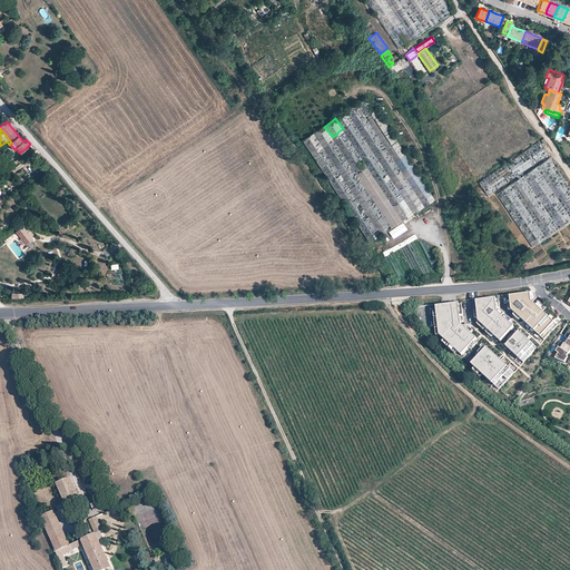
[(406,153),(413,164),(420,159),(413,149),(406,153)]
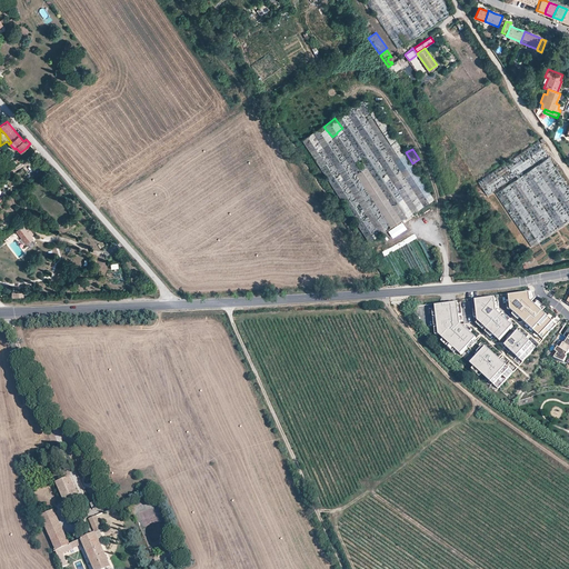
[(409,197),(381,211),(390,227),(402,220),(400,217),(406,215),(433,199),(426,185),(407,195),(409,197)]
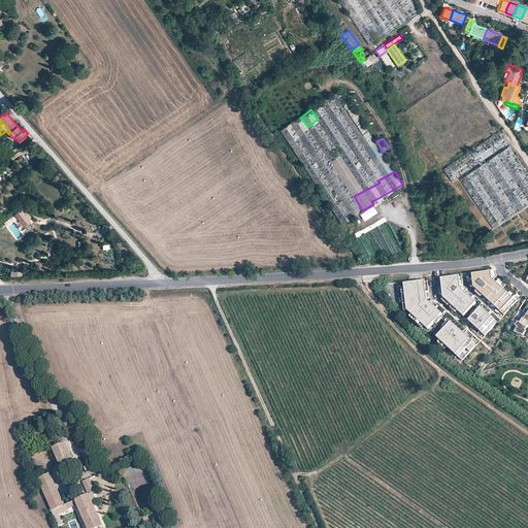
[(373,205),(360,212),(364,220),(377,212),(373,205)]
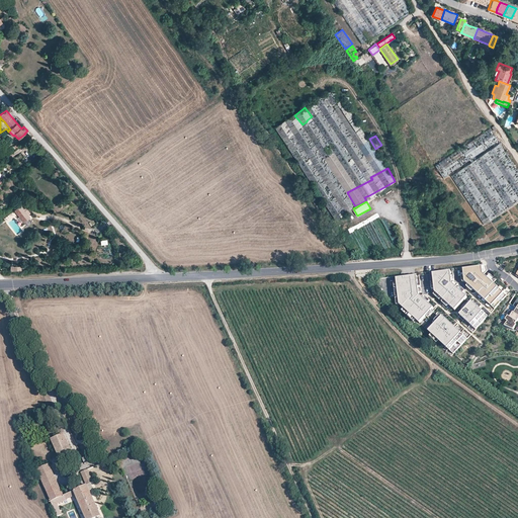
[(20,204),(14,209),(24,222),(30,217),(20,204)]
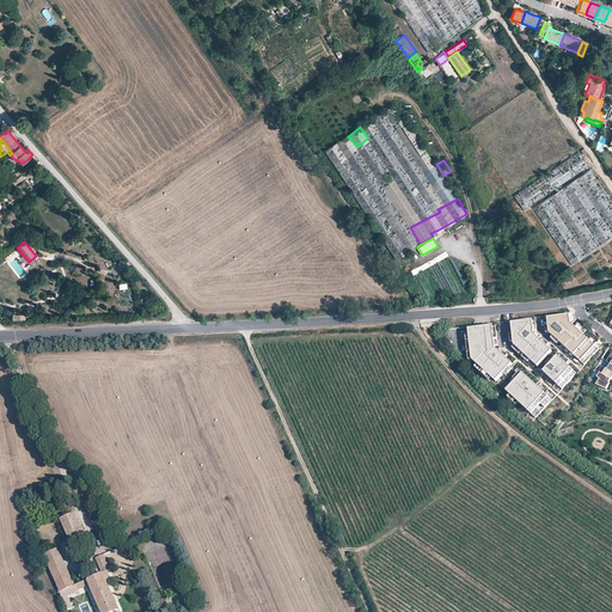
[(567,286),(576,280),(569,270),(560,276),(567,286)]
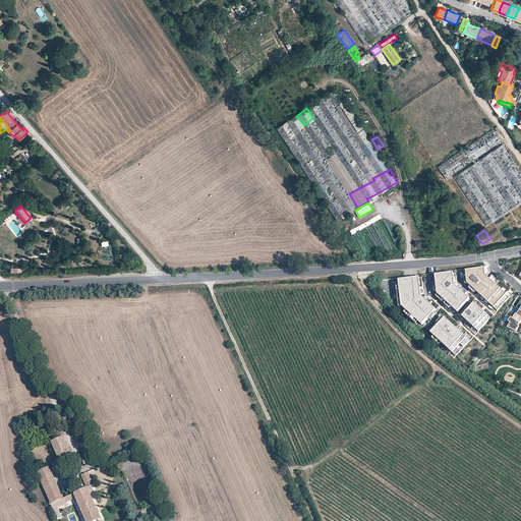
[(485,272),(468,274),(468,278),(466,279),(467,286),(469,286),(472,289),(470,290),(475,295),(477,293),(497,312),(509,299),(489,282),(486,279),(485,272)]
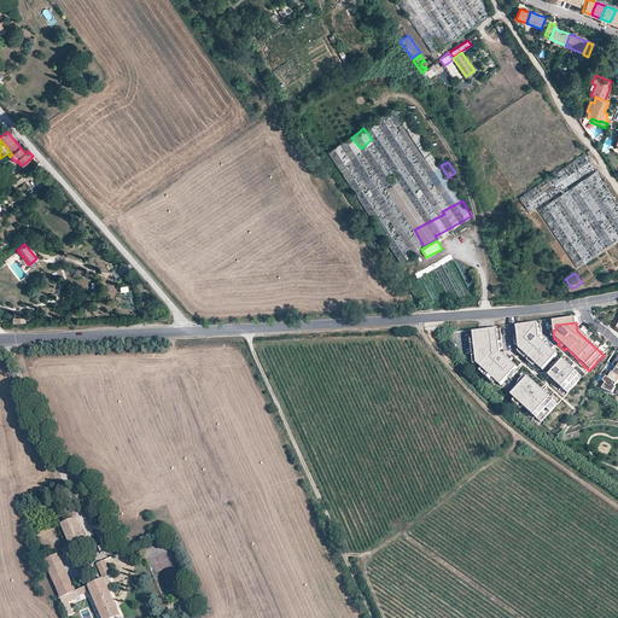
[(540,327),(519,330),(522,339),(518,340),(519,348),(523,348),(523,351),(520,354),(528,360),(529,357),(532,360),(530,362),(536,367),(538,365),(544,371),(558,356),(554,353),(557,349),(551,345),(548,347),(547,345),(549,343),(544,339),(542,342),(542,340),(542,339),(542,338),(544,338),(543,330),(541,330),(540,327)]
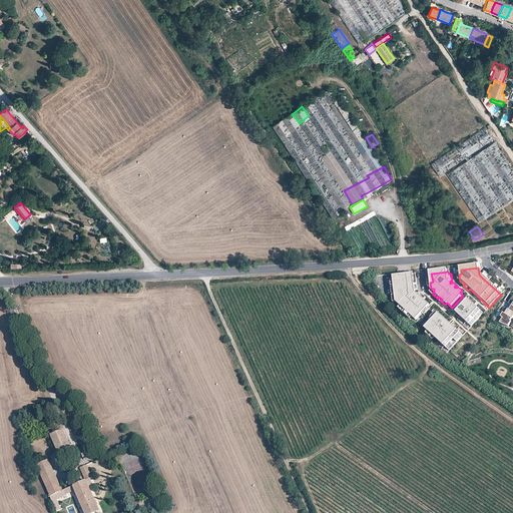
[(435,311),(432,309),(431,307),(435,303),(428,296),(427,298),(424,296),(422,298),(419,295),(418,292),(421,292),(421,288),(418,289),(418,287),(417,286),(420,286),(419,278),(417,278),(417,276),(398,279),(398,282),(395,282),(396,288),(399,288),(399,289),(396,289),(397,297),(399,297),(400,303),(404,307),(402,309),(407,313),(409,311),(410,312),(408,314),(413,320),(416,317),(419,320),(424,315),(428,319),(435,311)]
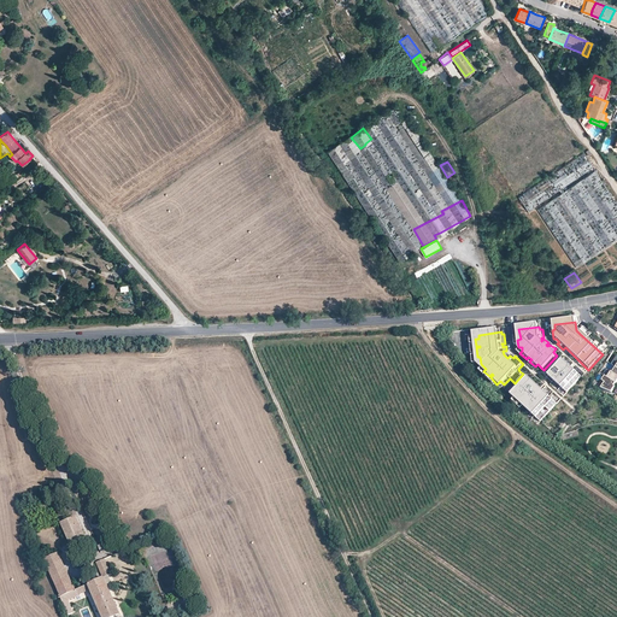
[(563,360),(548,376),(566,393),(581,377),(571,369),(563,360)]
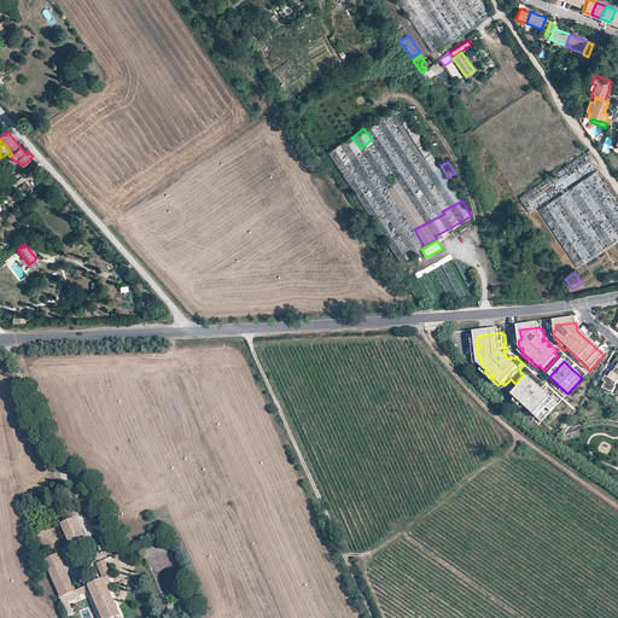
[(525,373),(530,378),(529,379),(526,377),(518,386),(520,388),(514,395),(518,398),(516,401),(520,406),(524,403),(542,420),(558,404),(543,390),(542,389),(547,385),(525,366),(520,372),(524,374),(525,373)]
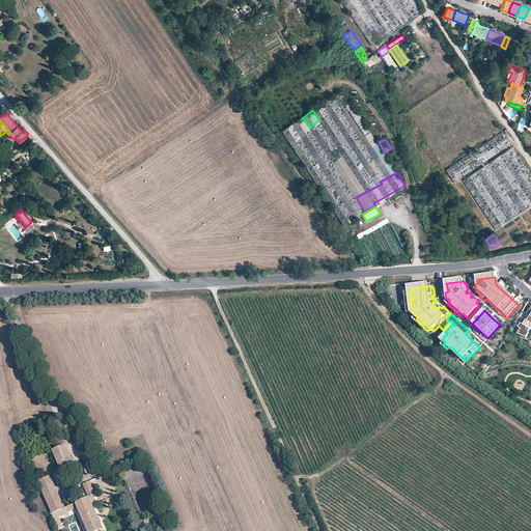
[(528,320),(527,319),(523,325),(522,324),(519,327),(521,328),(516,333),(526,338),(530,333),(529,332),(530,330),(530,328),(530,315),(530,316),(528,320)]
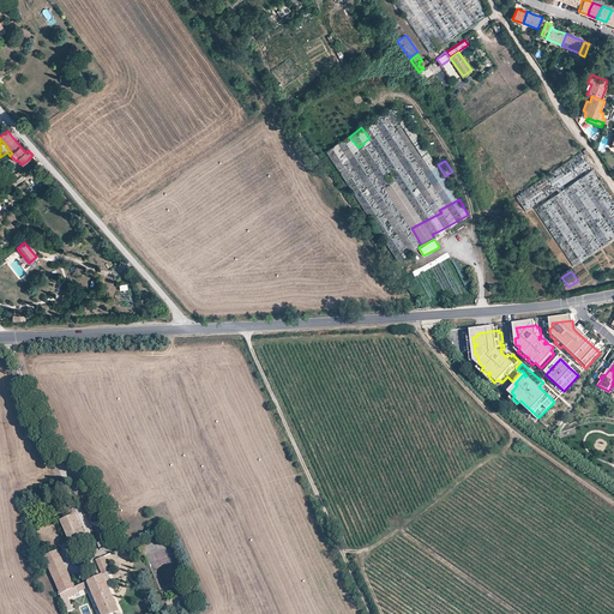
[(59,499),(46,504),(48,510),(61,504),(59,499)]
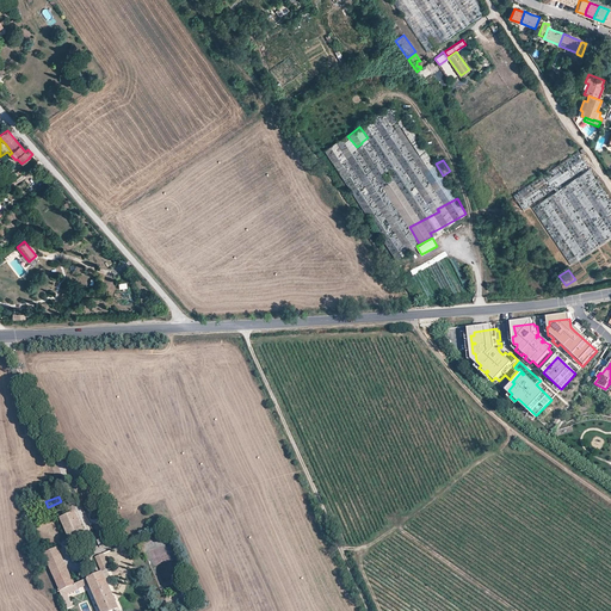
[(87,535),(92,532),(81,506),(76,507),(87,535)]
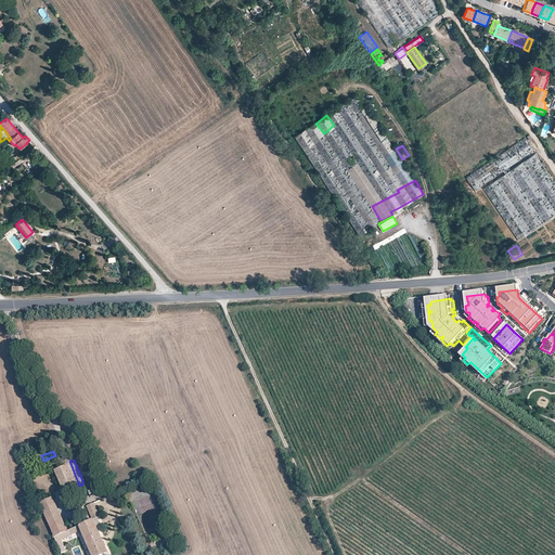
[(55,469),(62,486),(64,490),(77,485),(67,464),(55,469)]
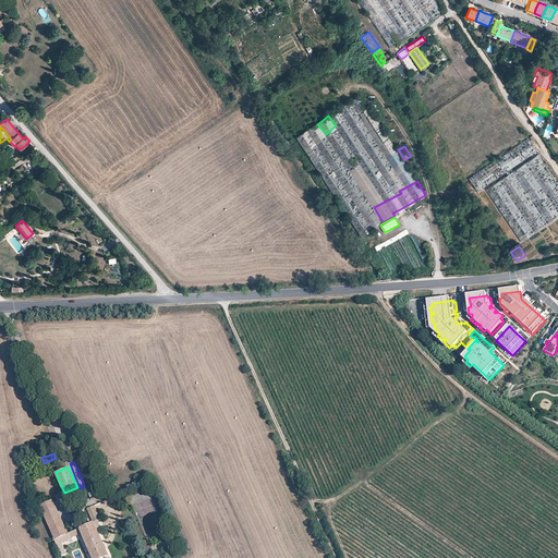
[(62,488),(52,493),(56,501),(67,497),(64,493),(62,488)]
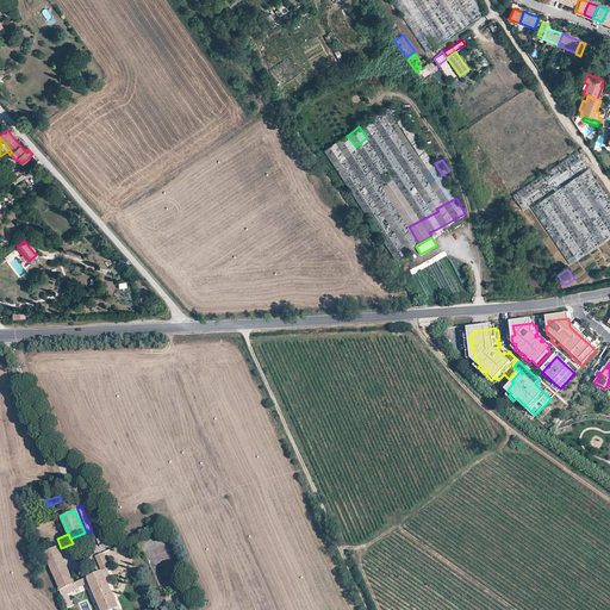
[(58,547),(43,554),(60,591),(64,589),(74,585),(58,547)]
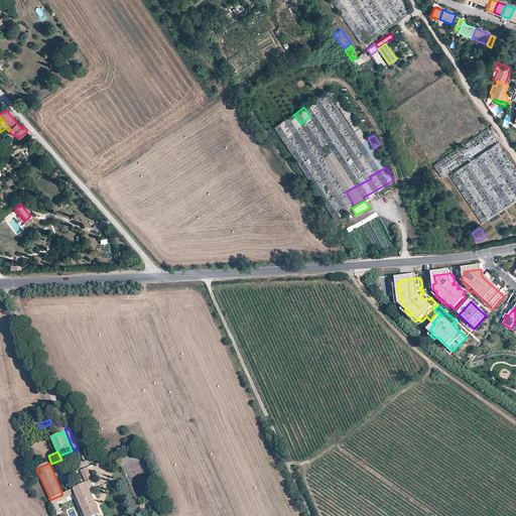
[(93,481),(87,468),(81,471),(86,484),(90,482),(93,481)]
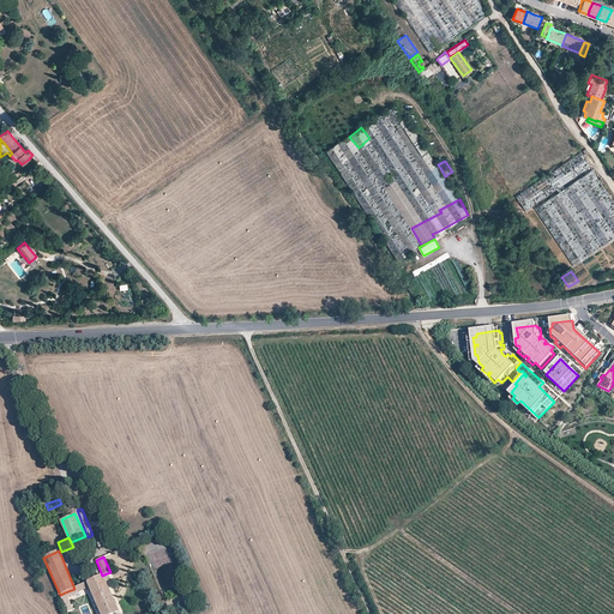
[(107,573),(102,576),(74,589),(77,593),(78,594),(90,588),(102,613),(114,613),(119,612),(106,582),(110,581),(107,573)]
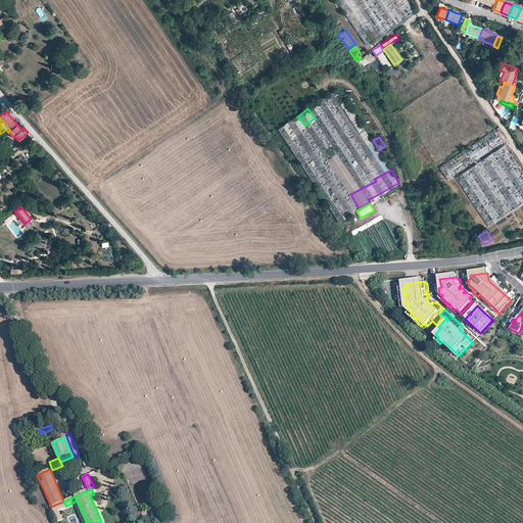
[(50,507),(56,522),(62,519),(57,509),(55,505),(51,507),(50,507)]
